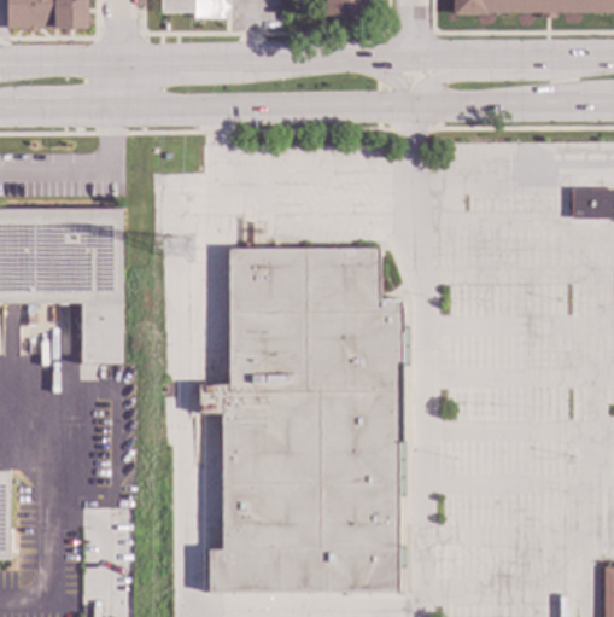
[(89,0),(89,29),(7,29),(7,0),(89,0)]
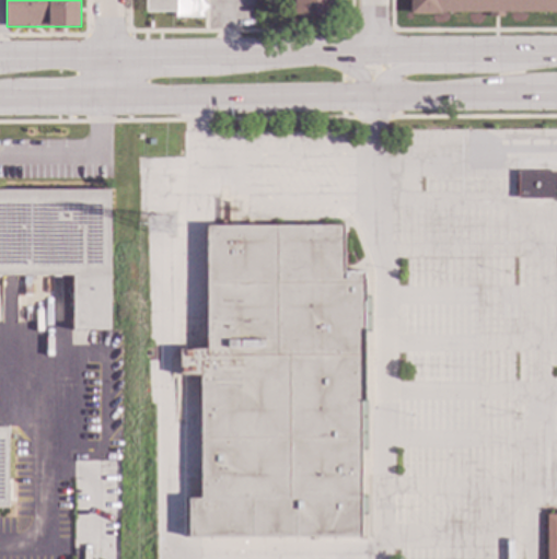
[(205,0),(205,1),(211,7),(206,12),(206,16),(177,16),(177,12),(148,12),(148,0),(205,0)]
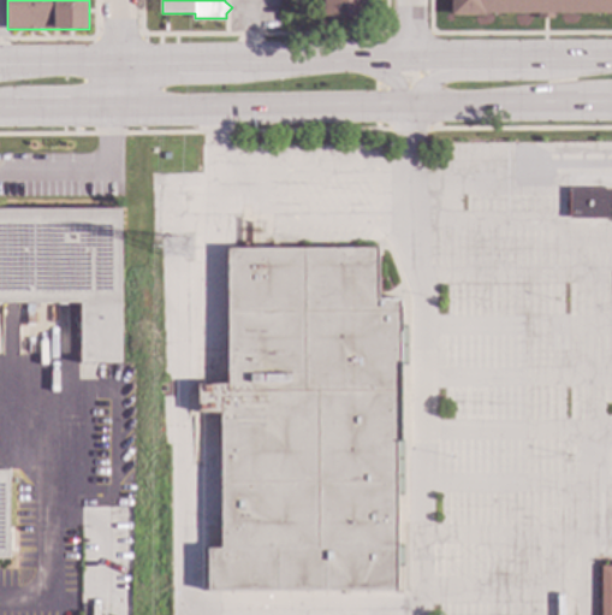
[(372,0),(372,15),(326,15),(326,0),(372,0)]
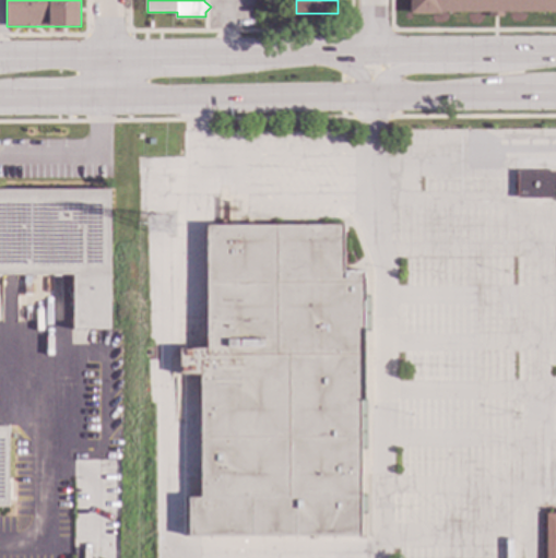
[(555,11),(441,12),(441,13),(412,13),(412,0),(555,0),(555,11)]
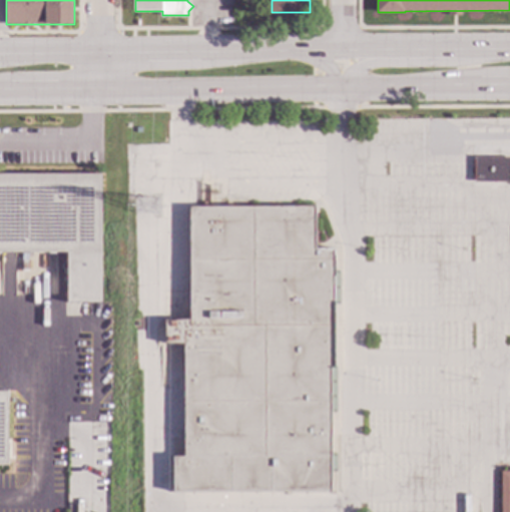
[(509,144),(458,145),(458,128),(509,127),(509,144)]
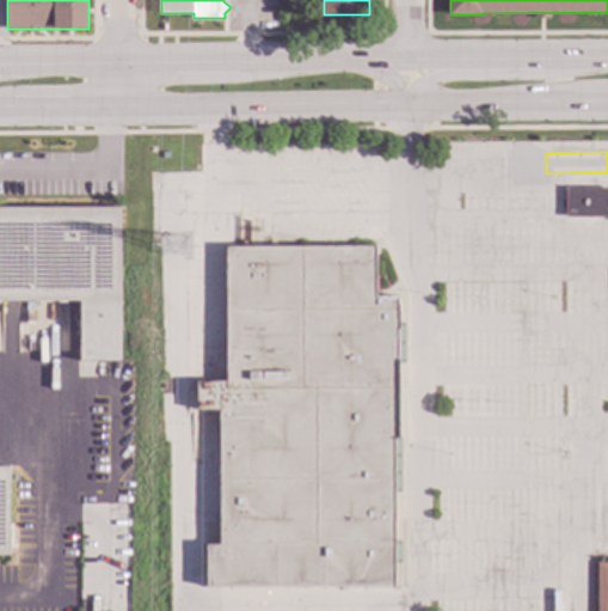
[(607,218),(567,218),(566,187),(607,187),(607,218)]
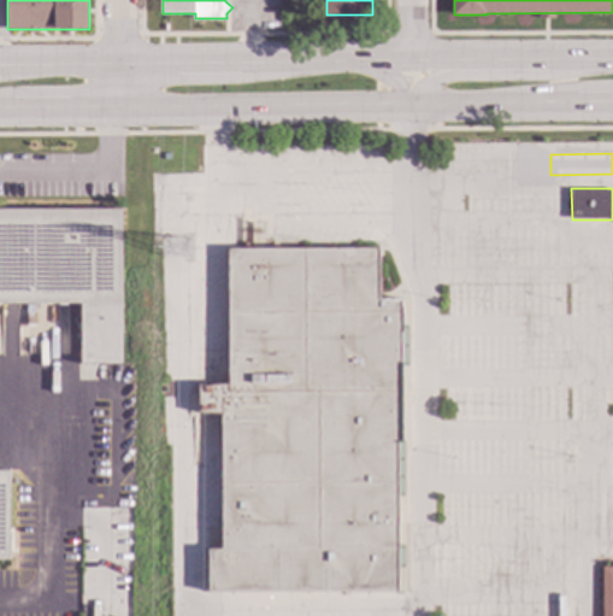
[(0,209),(123,209),(123,303),(0,303),(0,469),(11,469),(11,558),(0,558),(0,209)]
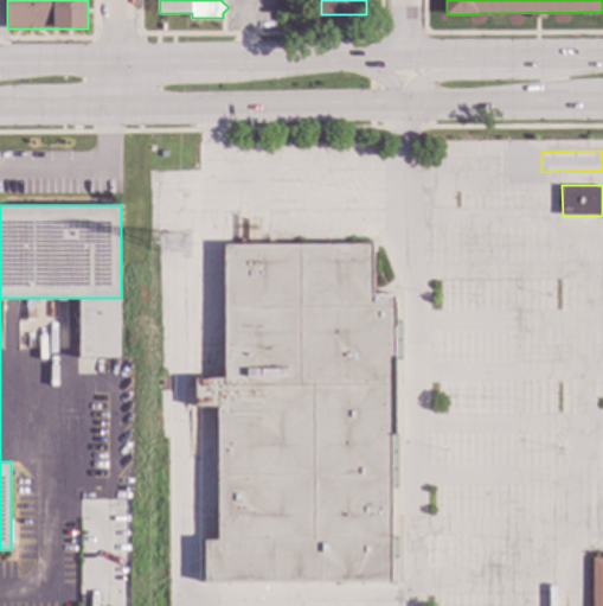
[(374,294),(397,294),(397,434),(392,434),(393,582),(206,582),(206,540),(219,540),(219,407),(197,407),(197,378),(226,378),(226,244),(374,243),(374,294)]
